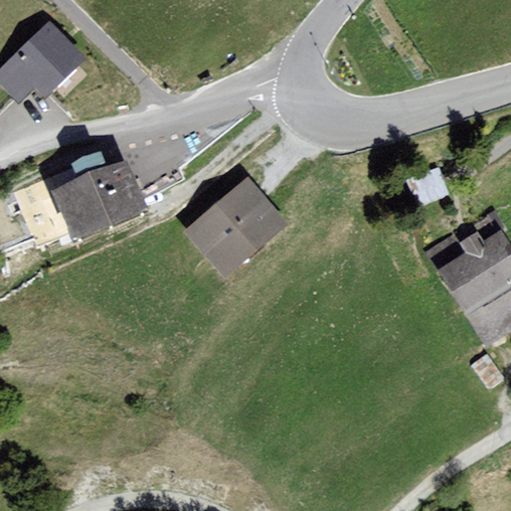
[(48,20),(0,63),(0,84),(16,102),(33,86),(43,97),(83,58),(48,20)]
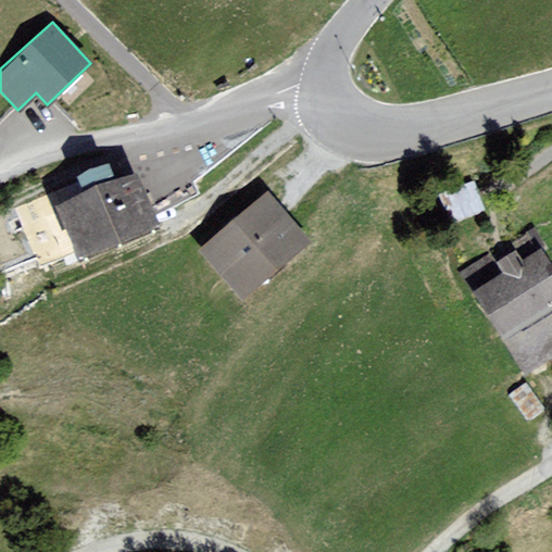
[(138,172),(57,205),(79,260),(161,226),(138,172)]
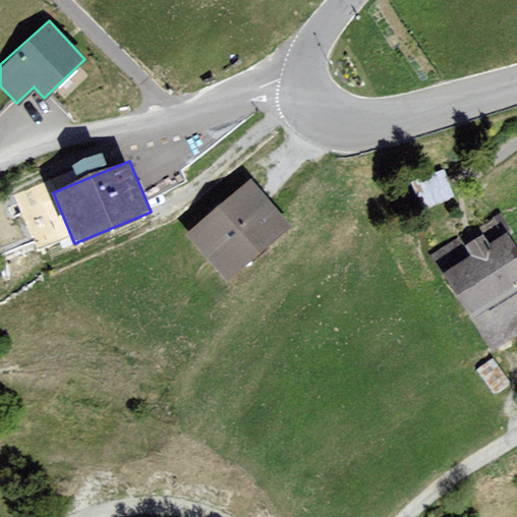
[(426,197),(451,189),(443,166),(418,174),(426,197)]
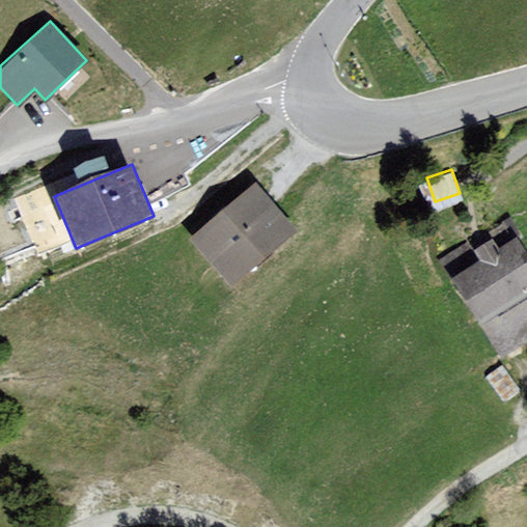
[(255,183),(188,237),(229,287),(296,232),(255,183)]
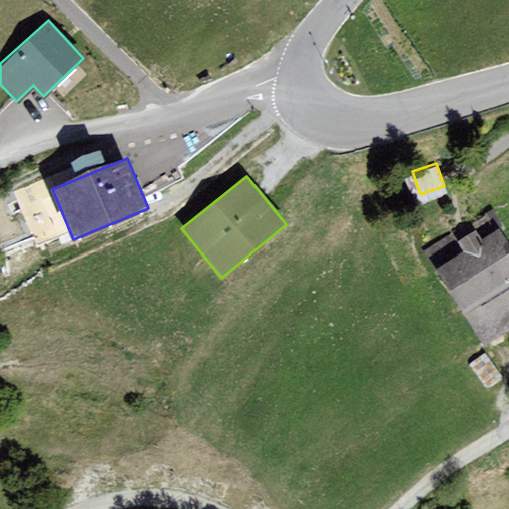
[(438,268),(484,343),(508,327),(508,245),(499,229),(482,239),(476,230),(457,241),(464,251),(438,268)]
